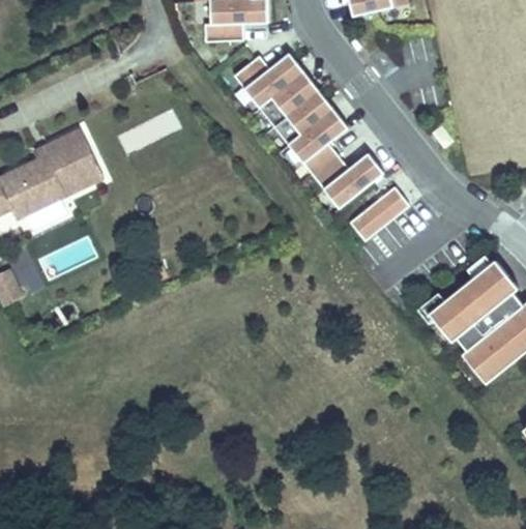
[(262,22),(266,22),(265,0),(207,0),(209,23),(203,23),(204,40),(242,38),(241,23),(262,22)]
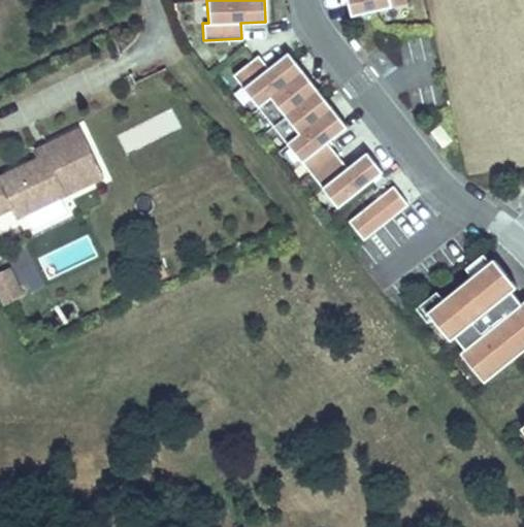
[(403,4),(401,0),(344,0),(348,17),(403,4)]
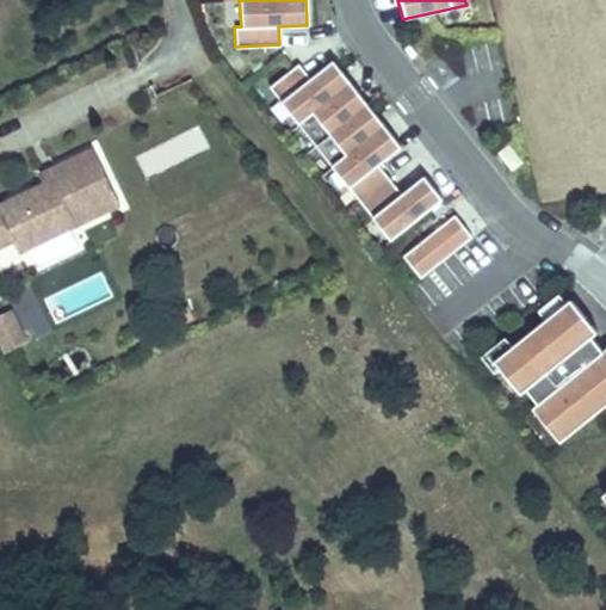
[(296,124),(350,81),(341,71),(332,59),(309,78),(297,62),(266,87),(296,124)]
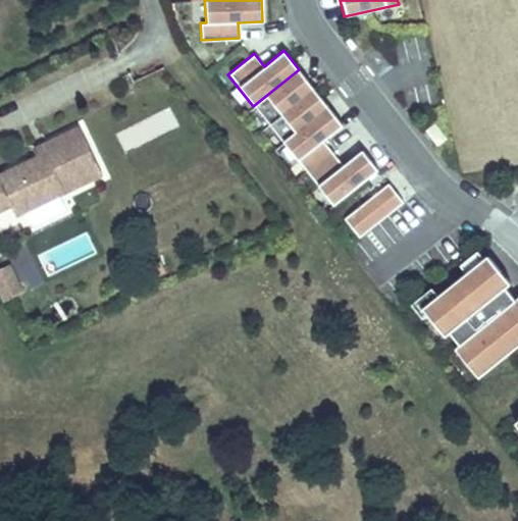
[(280,114),(313,88),(306,79),(299,69),(265,96),(280,114)]
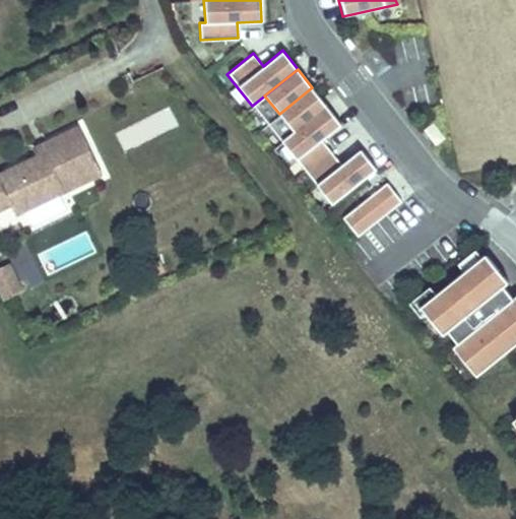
[(294,131),(326,105),(320,96),(312,87),(279,114),(294,131)]
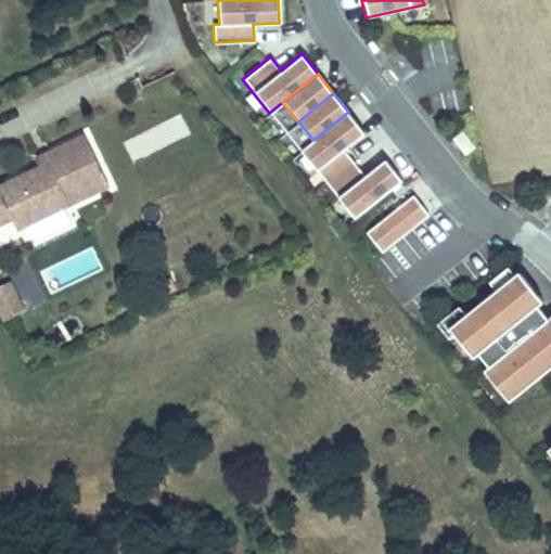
[(355,162),(344,149),(364,132),(357,121),(348,112),(299,151),(327,184),(355,162)]
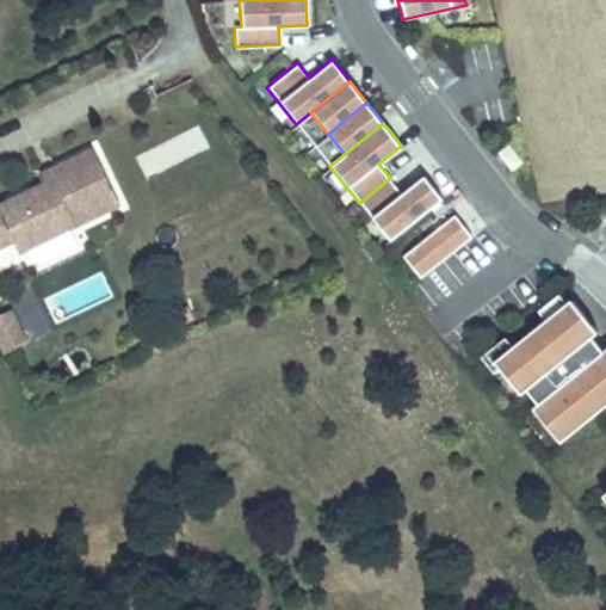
[(39,189),(0,207),(0,250),(8,246),(14,259),(115,210),(87,154),(47,173),(51,182),(39,189)]
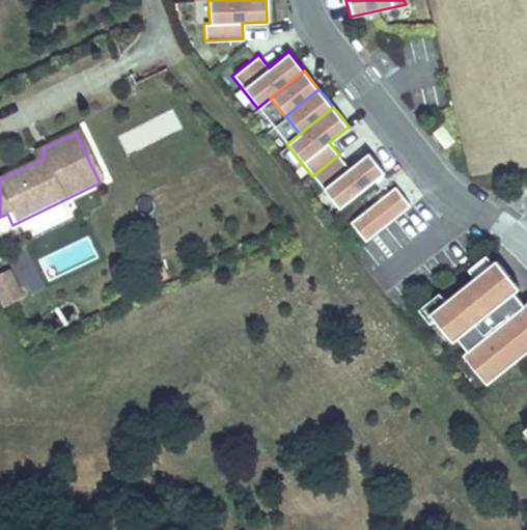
[(40,150),(30,156),(34,164),(45,158),(40,150)]
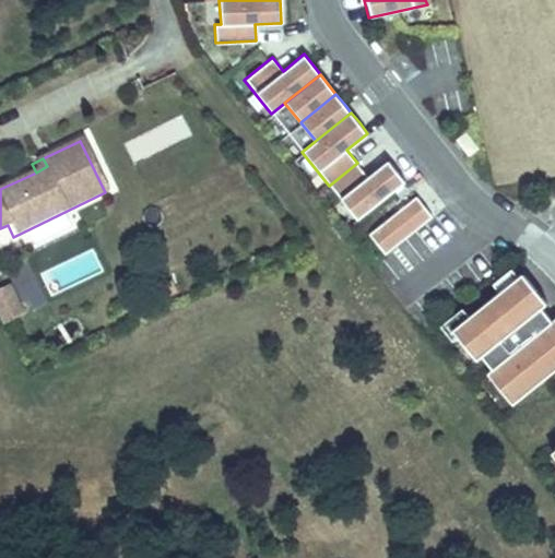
[(356,220),(405,180),(396,169),(388,159),(367,176),(357,163),(329,186),(356,220)]
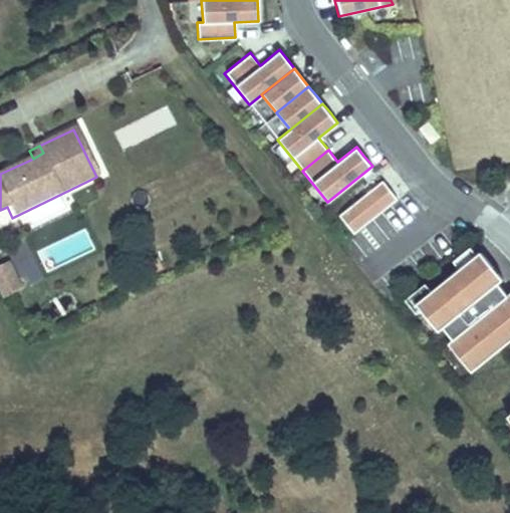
[(351,235),(395,200),(379,182),(336,216),(351,235)]
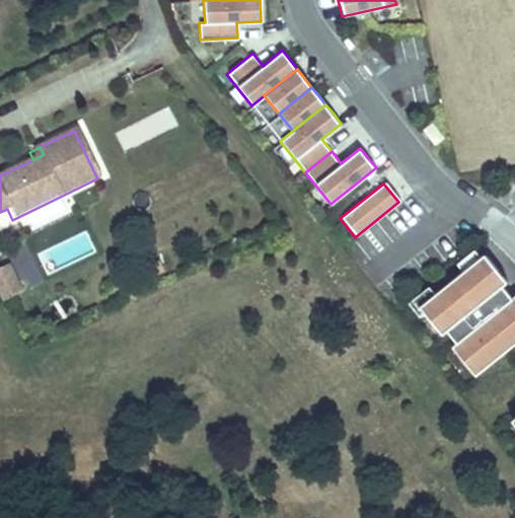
[(471,274),(489,260),(485,253),(466,269),(471,274)]
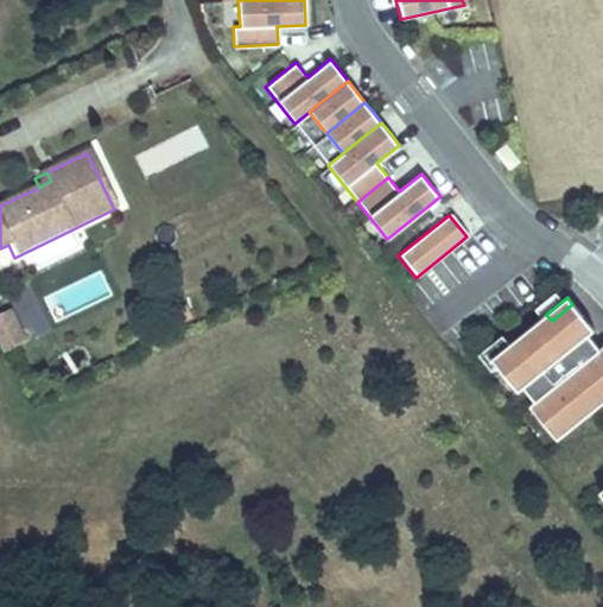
[(588,335),(594,330),(572,304),(552,321),(546,315),(492,359),(518,392),(524,387),(535,402),(563,435),(602,402),(602,354),(598,349),(594,342),(588,335)]
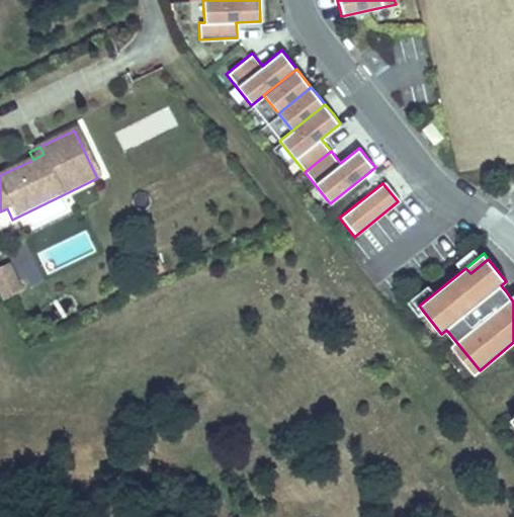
[(16,292),(4,266),(0,268),(0,299),(16,292)]
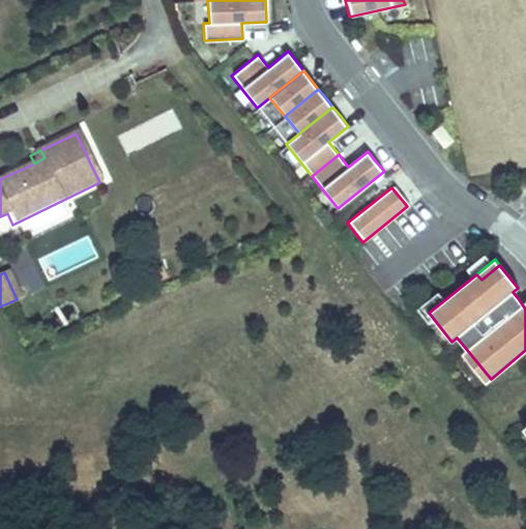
[(491,379),(467,350),(462,354),(486,383),(491,379)]
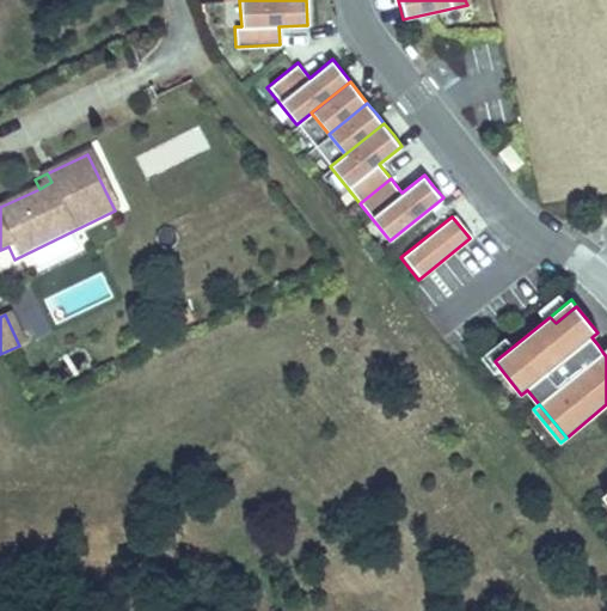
All buildings are outlined.
